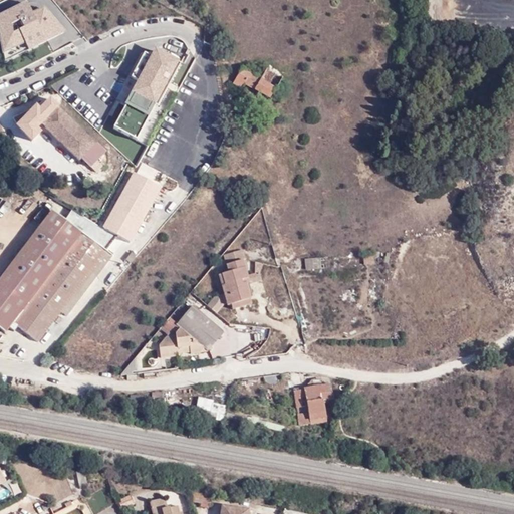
[(36,48),(61,35),(42,11),(31,17),(25,6),(0,18),(0,51),(3,63),(35,47),(36,48)]
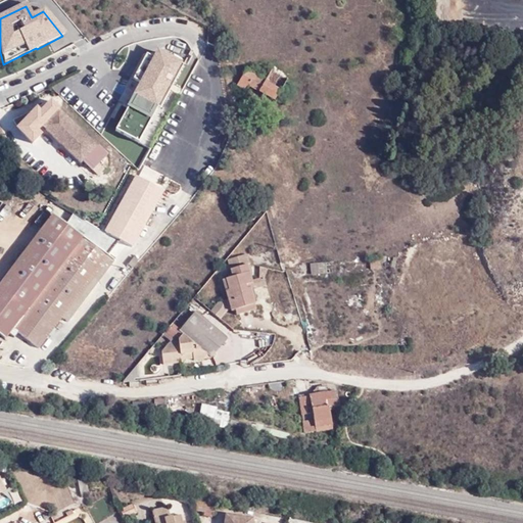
[(446,31),(436,29),(435,38),(444,39),(446,31)]
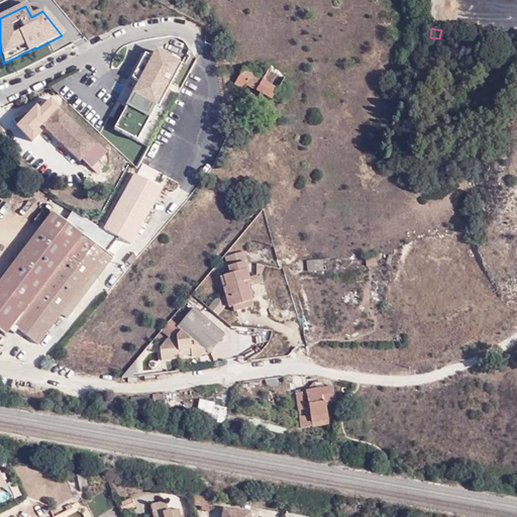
[(183,67),(158,54),(153,60),(145,56),(132,80),(140,85),(134,96),(160,110),(183,67)]
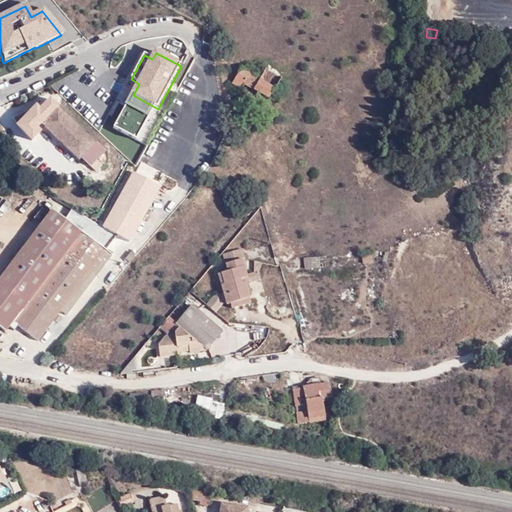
[(281,95),(275,92),(281,81),(265,72),(260,82),(241,72),(230,89),(239,95),(242,90),(268,105),(270,102),(273,104),(277,103),(281,95)]
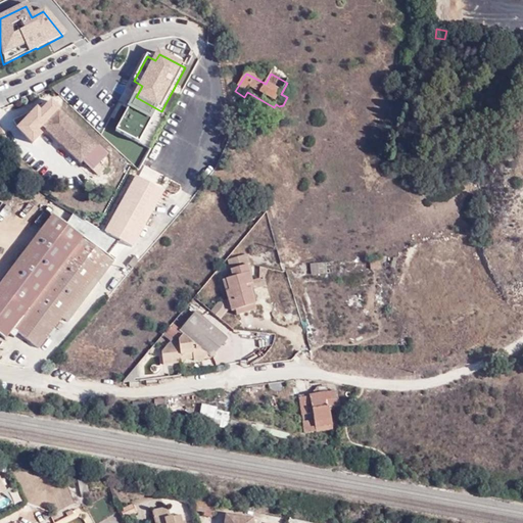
[(93,172),(107,157),(59,112),(43,129),(82,167),(85,163),(93,172)]
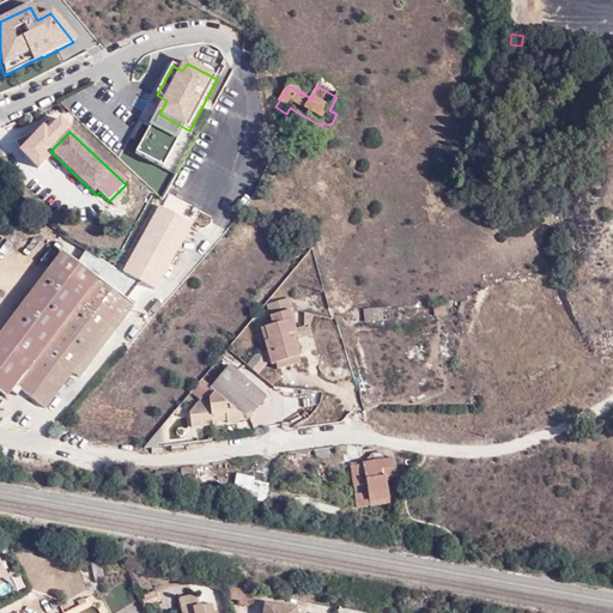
[(98,256),(95,260),(87,269),(0,387),(0,389),(7,395),(16,383),(48,406),(74,370),(82,375),(149,284),(157,287),(192,222),(159,205),(157,210),(123,272),(98,256)]
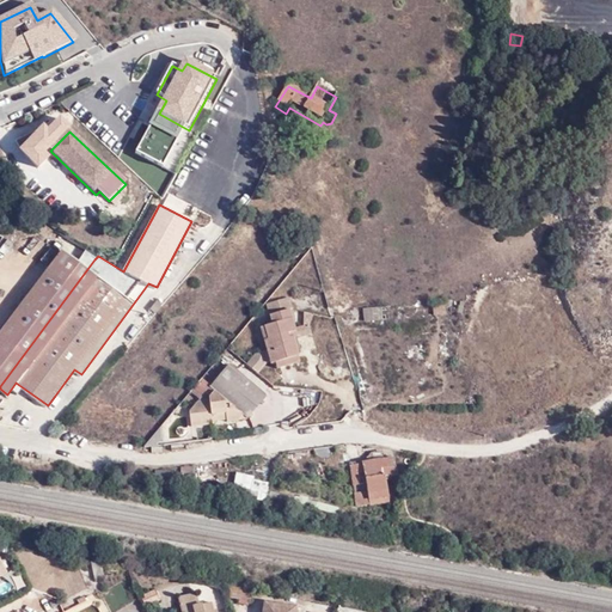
[(73,257),(87,269),(95,259),(80,249),(73,257)]
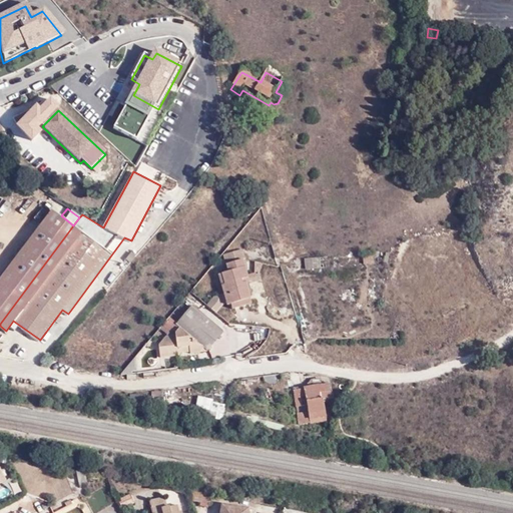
[(0,278),(0,324),(73,225),(61,215),(52,209),(0,278)]
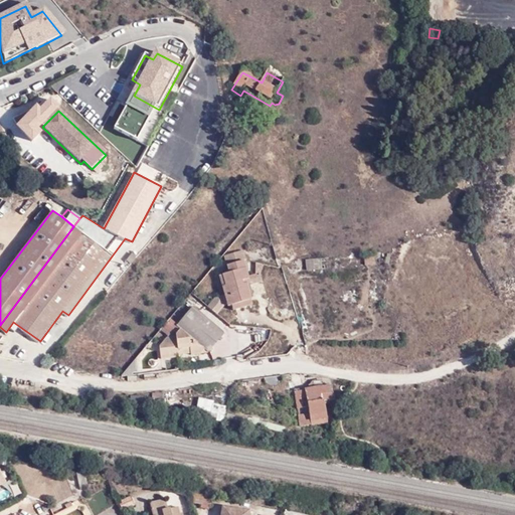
[(313,270),(323,269),(322,259),(313,260),(313,270)]
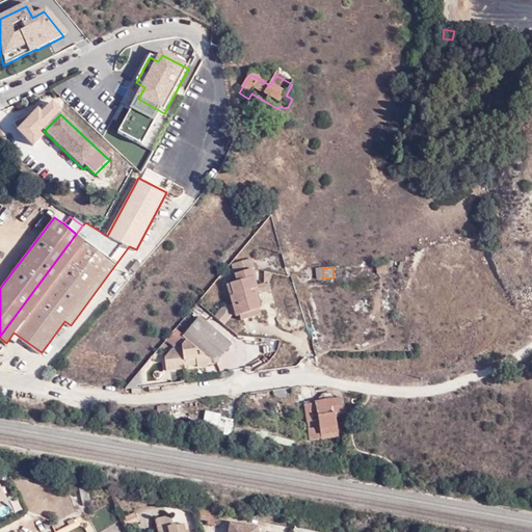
[(229,327),(249,322),(246,307),(263,302),(262,295),(268,286),(260,286),(257,296),(248,298),(246,290),(249,290),(244,270),(223,275),(229,294),(217,296),(222,317),(224,328),(229,327)]
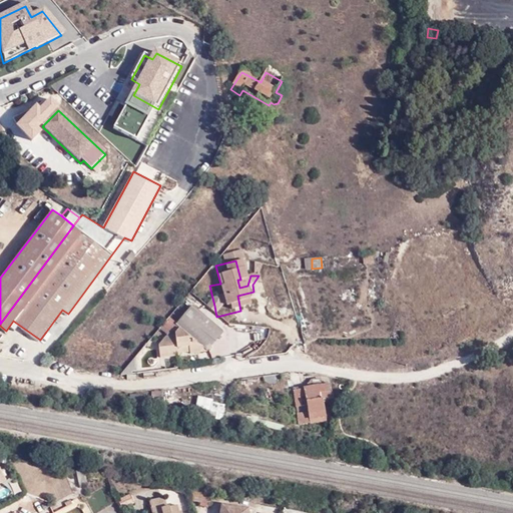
[(205,308),(198,317),(206,325),(212,318),(210,307),(205,308)]
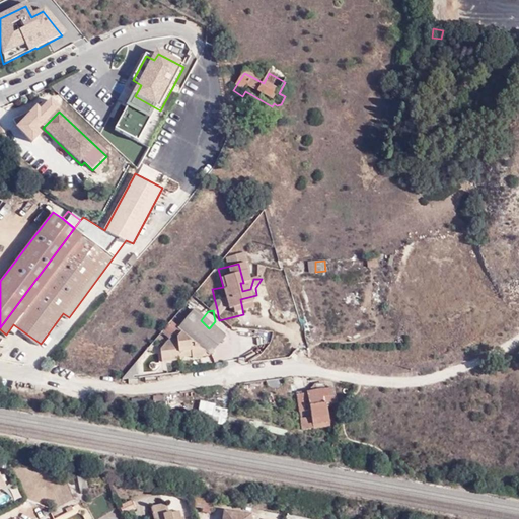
[(225,325),(245,320),(243,314),(223,319),(225,325)]
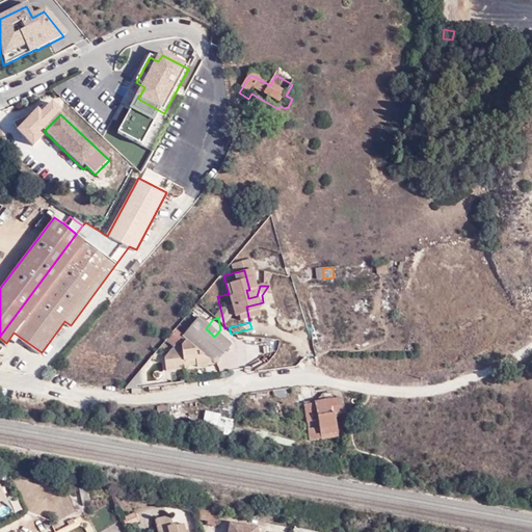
[(188,327),(171,345),(177,349),(197,368),(200,371),(203,375),(219,356),(188,327)]
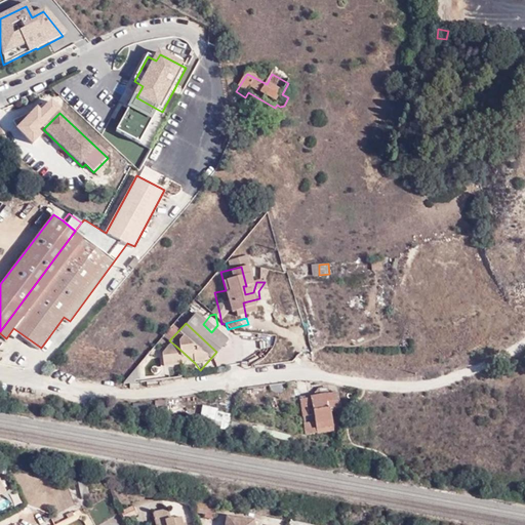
[(194,369),(197,366),(195,363),(174,345),(168,351),(160,351),(151,360),(155,373),(169,371),(169,366),(171,366),(174,363),(184,362),(184,368),(184,370),(194,369)]
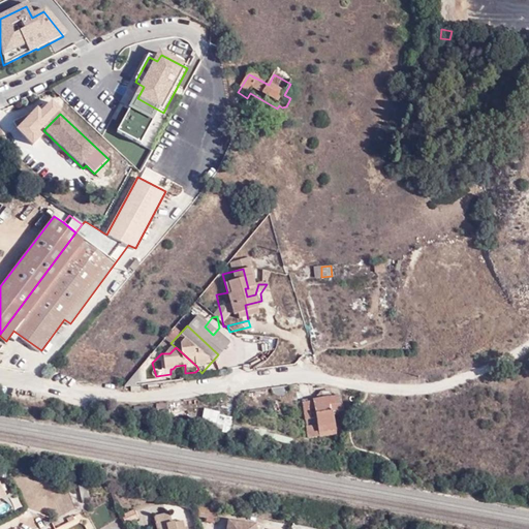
[(170,369),(170,374),(175,374),(179,371),(185,371),(185,365),(176,366),(173,369),(170,369)]
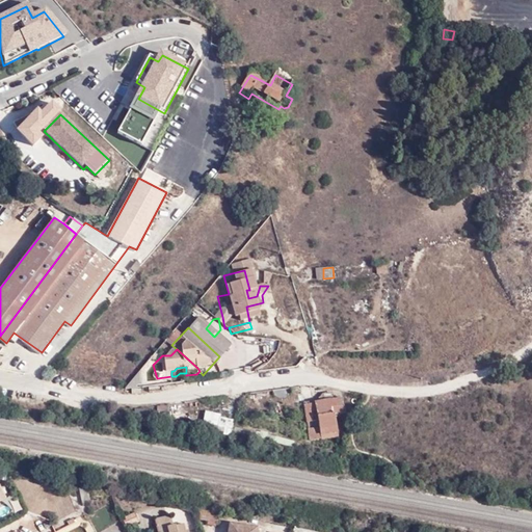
[(330,429),(333,439),(339,437),(335,418),(344,416),(340,400),(335,401),(334,396),(323,398),(325,403),(306,408),(310,426),(320,424),(322,431),(330,429)]
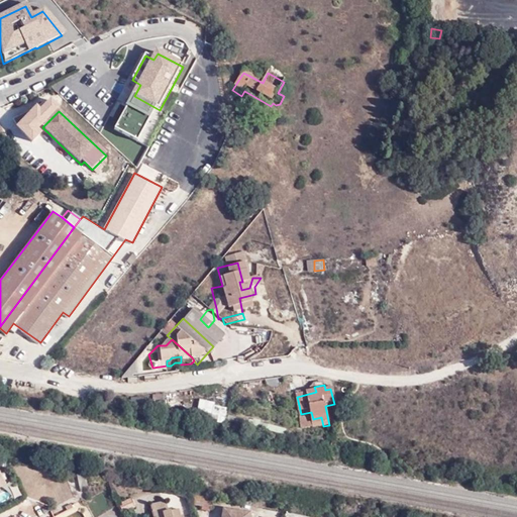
[(198,400),(197,416),(225,419),(227,403),(198,400)]
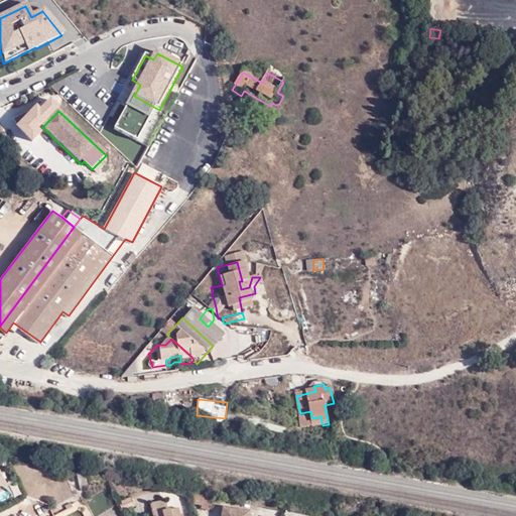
[(310,411),(300,413),(305,430),(314,427),(312,418),(310,411)]
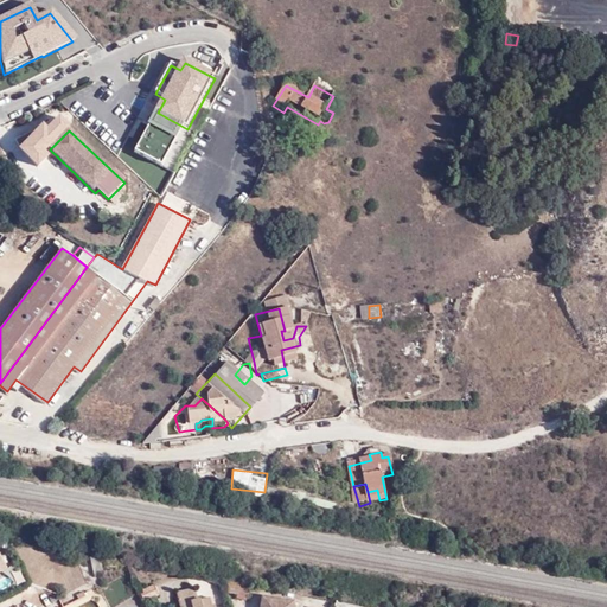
[(368,492),(370,503),(379,500),(377,490),(368,492)]
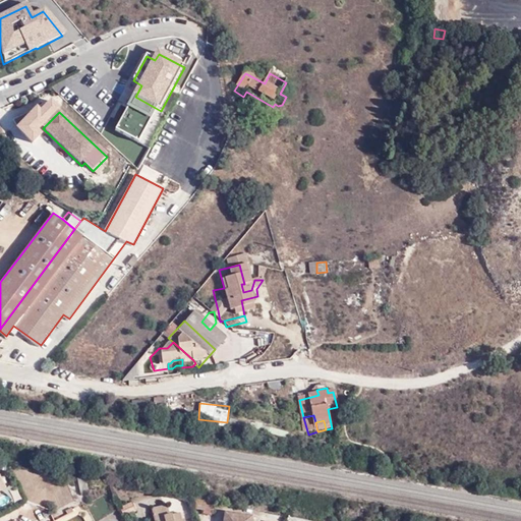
[(0,508),(21,498),(14,483),(0,489),(0,508)]
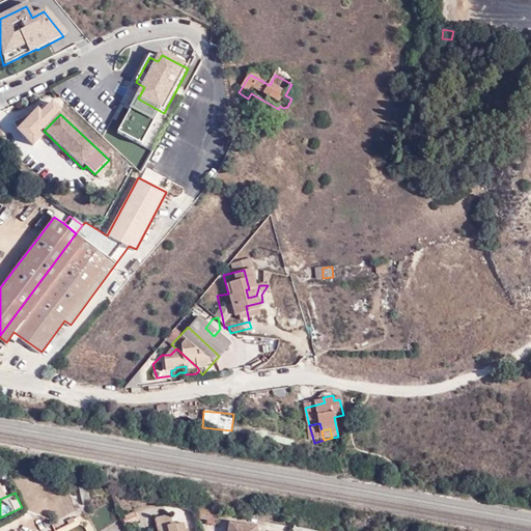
[(223,515),(201,512),(199,521),(210,523),(210,527),(218,529),(219,525),(221,525),(223,515)]
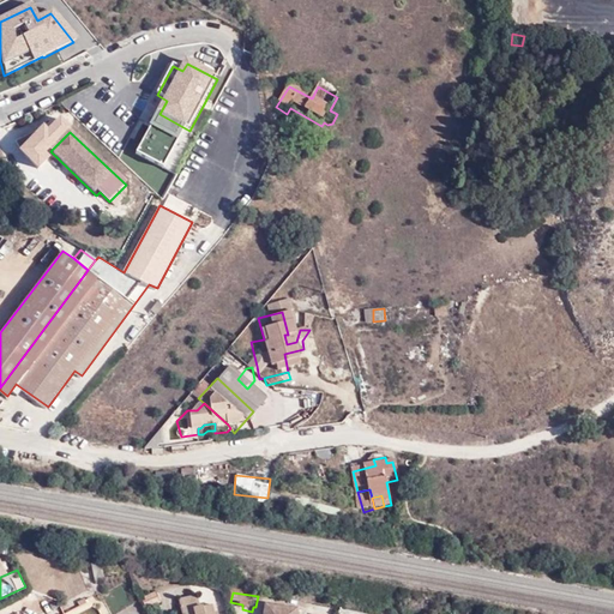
[(158,594),(144,602),(150,612),(155,608),(163,605),(158,594)]
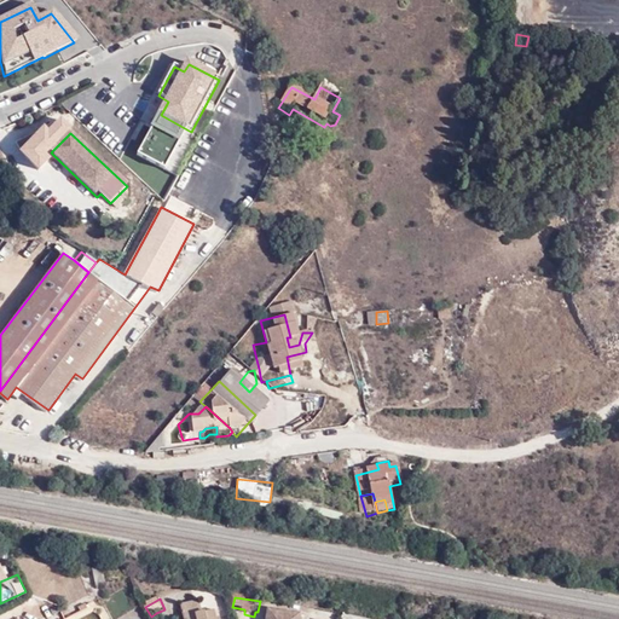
[(214,618),(213,613),(206,615),(202,601),(181,607),(184,618),(214,618)]
